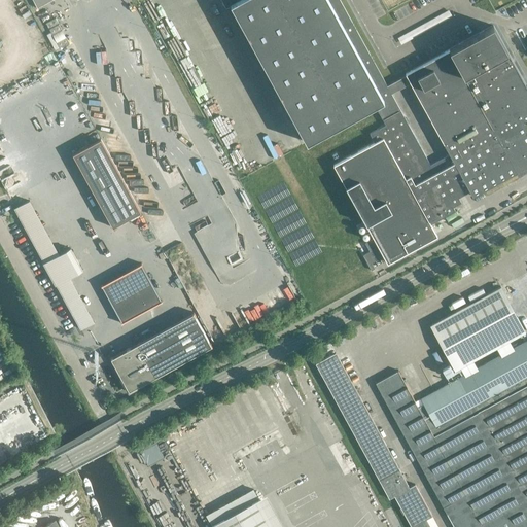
[(31,0),(36,8),(51,0),(31,0)]
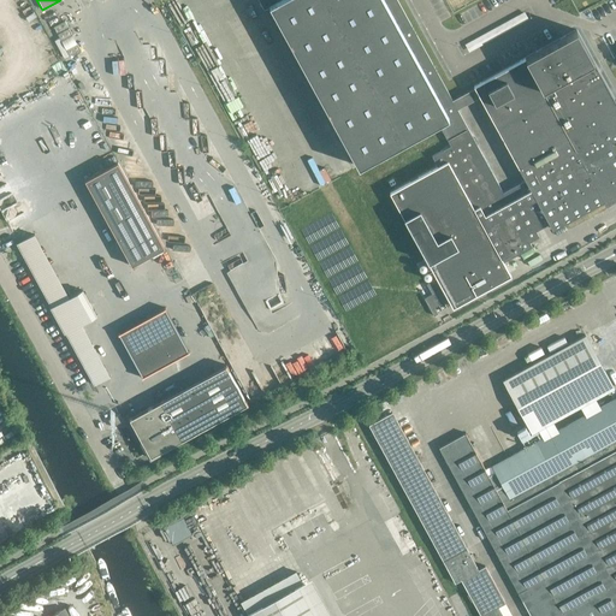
[(260,0),(265,7),(271,5),(304,66),(360,166),(439,123),(448,140),(468,128),(452,100),(419,40),(397,0),(260,0)]
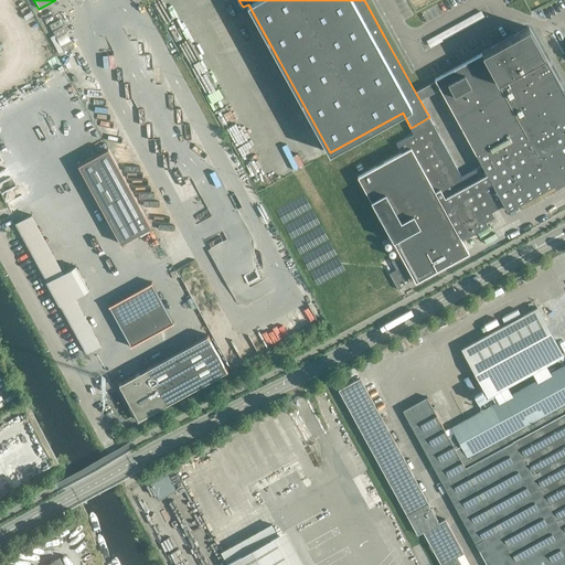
[(49,24),(52,30),(62,24),(59,20),(49,24)]
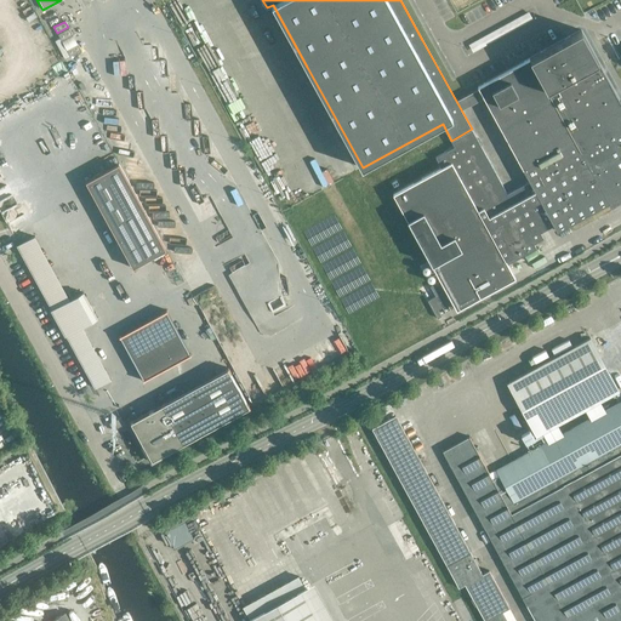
[(57,35),(69,57),(80,51),(68,29),(57,35)]
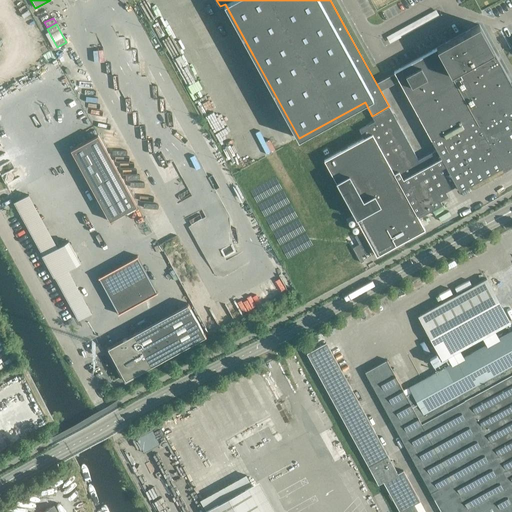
[(364,138),(325,160),(363,231),(355,235),(360,244),(353,247),(361,261),(375,253),(377,255),(425,228),(419,217),(442,205),(441,201),(449,197),(446,193),(457,186),(459,190),(511,161),(511,84),(479,25),(393,72),(394,73),(376,83),(389,106),(372,116),(375,121),(359,129),(364,138)]
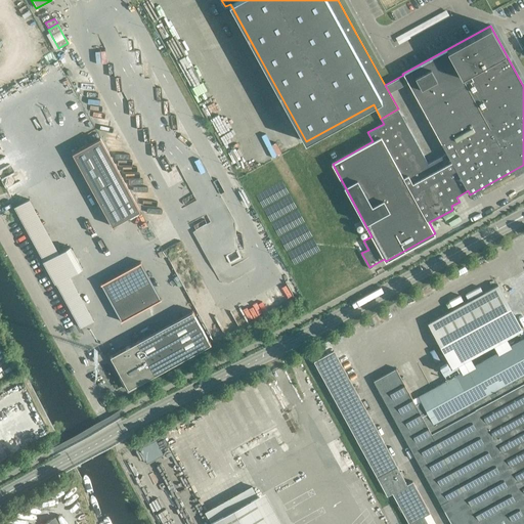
[(401,34),(403,38),(410,35),(407,30),(401,34)]
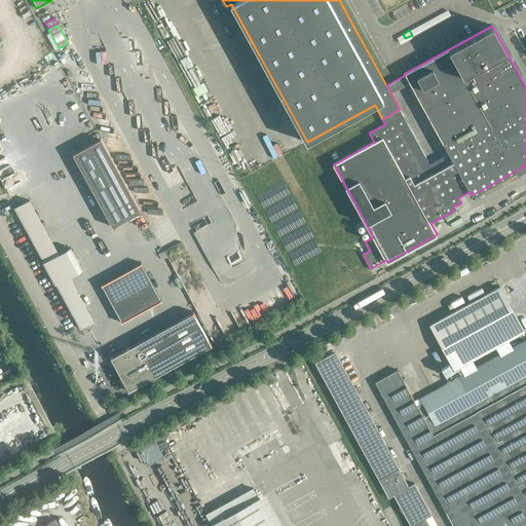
[(113,227),(141,212),(101,139),(73,154),(113,227)]
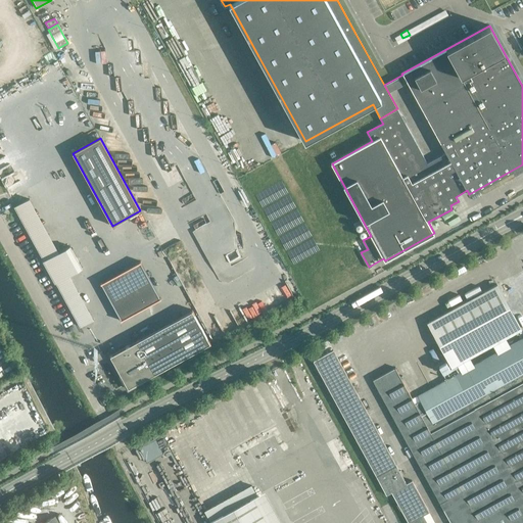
[(161,195),(154,196),(155,204),(148,205),(149,212),(163,210),(161,195)]
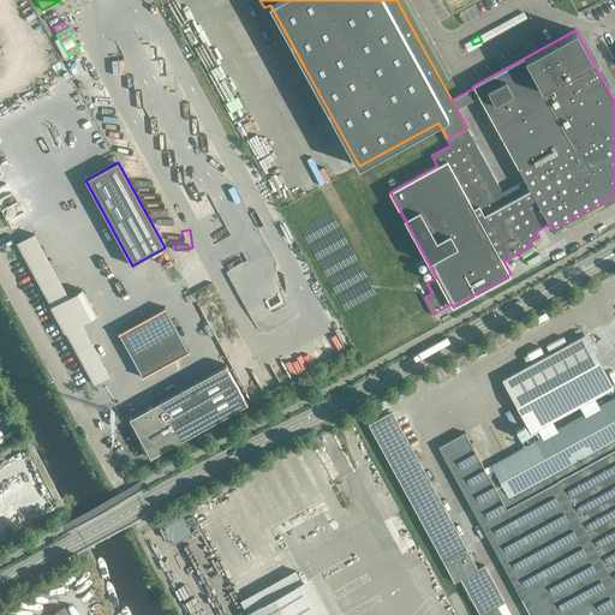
[(49,306),(64,333),(64,332),(65,332),(81,323),(96,315),(82,290),(69,297),(51,306),(49,306)]
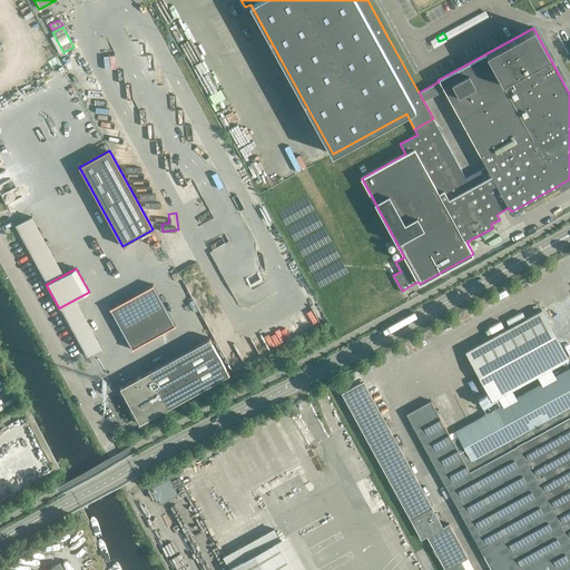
[(153,285),(109,308),(109,310),(110,310),(131,349),(130,349),(131,350),(175,326),(175,324),(174,325),(153,286),(154,286),(153,285)]
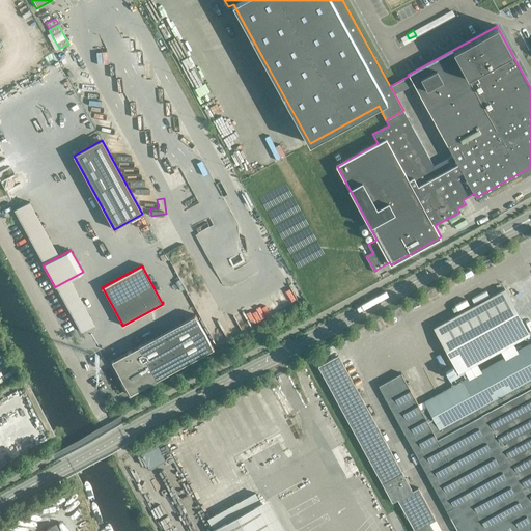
[(432,328),(457,373),(528,335),(503,289),(432,328)]
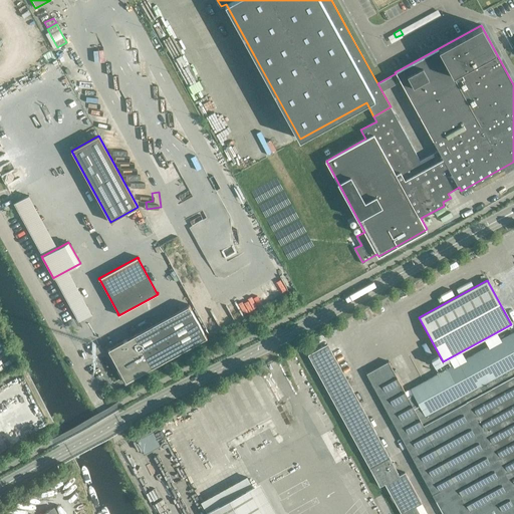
[(201,310),(213,304),(207,294),(196,299),(201,310)]
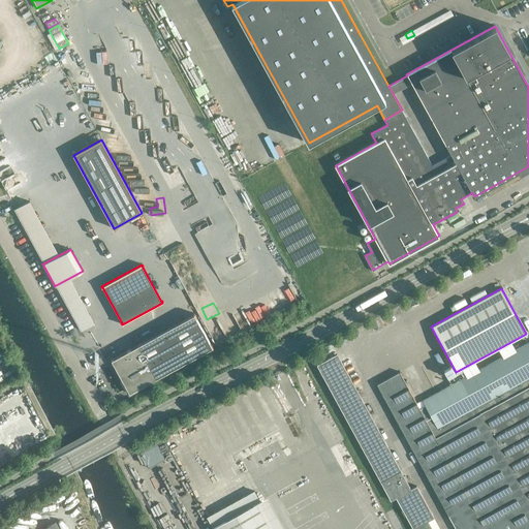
[(110,360),(129,394),(213,348),(210,343),(210,344),(195,318),(196,318),(194,313),(136,345),(138,348),(132,352),(130,349),(113,359),(110,360)]
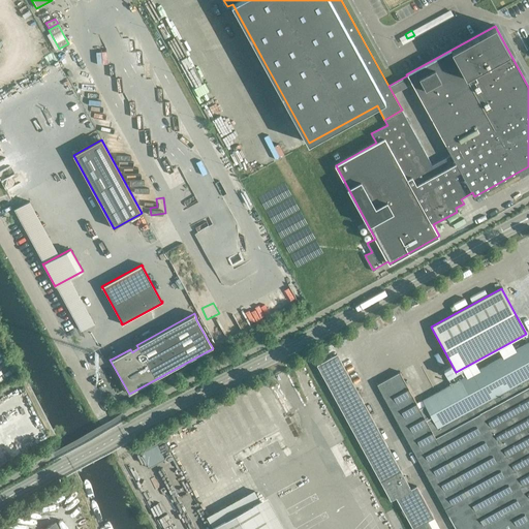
[(227,319),(234,330),(243,325),(237,314),(227,319)]
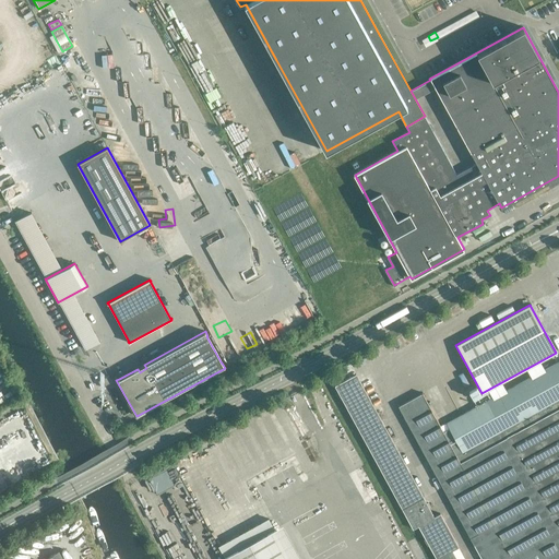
[(439,427),(420,393),(396,406),(479,558),(558,558),(558,533),(506,437),(501,429),(558,396),(558,360),(447,423),(450,429),(443,433),(439,427)]
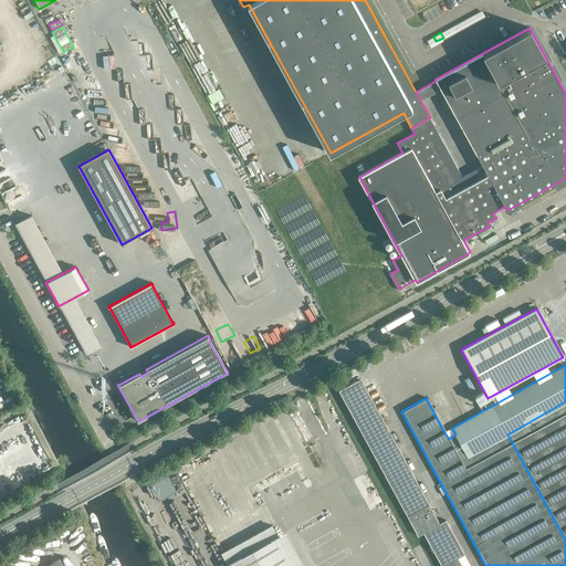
[(438,523),(359,378),(338,389),(418,536),(423,533),(441,565),(461,565),(457,557),(464,554),(446,520),(438,523)]
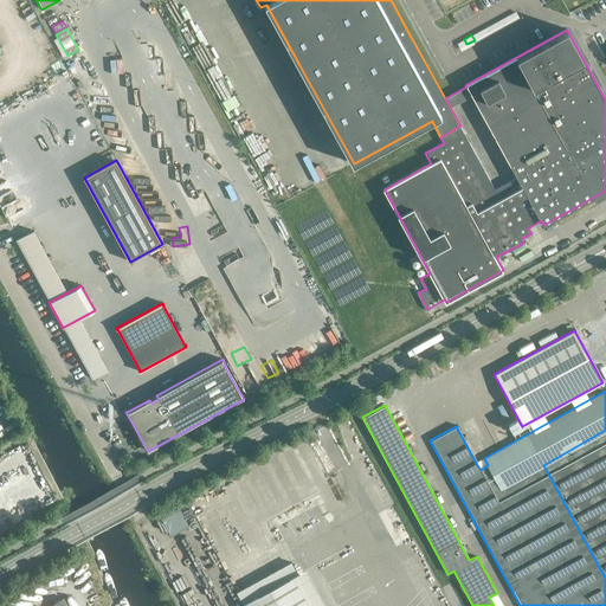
[(107,413),(109,419),(120,414),(116,407),(107,413)]
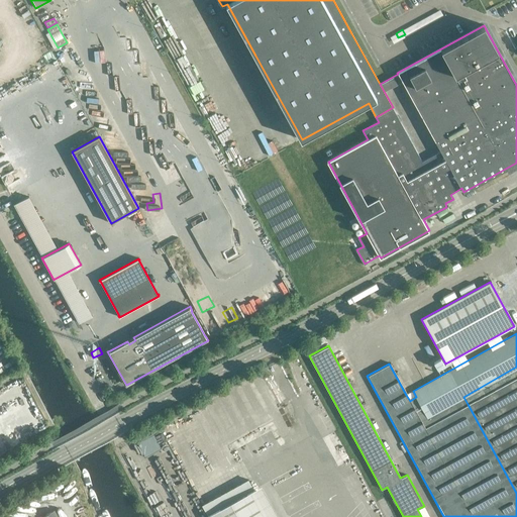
[(516,493),(516,367),(463,397),(468,404),(516,493)]
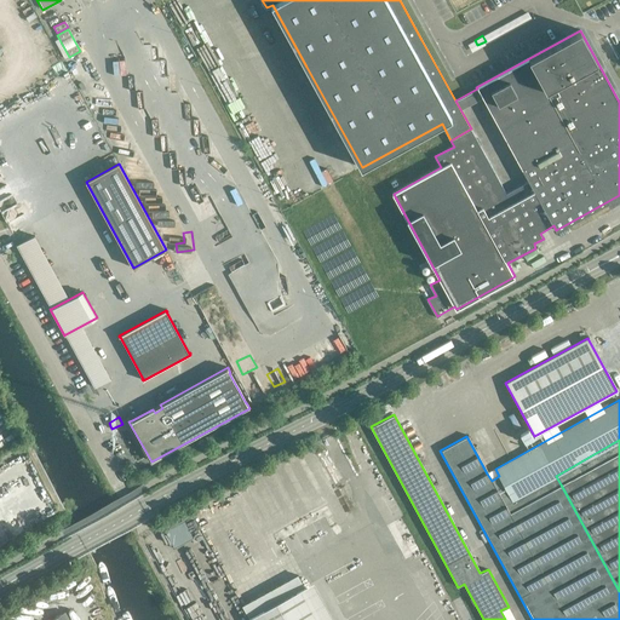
[(12,470),(16,476),(32,466),(27,459),(12,470)]
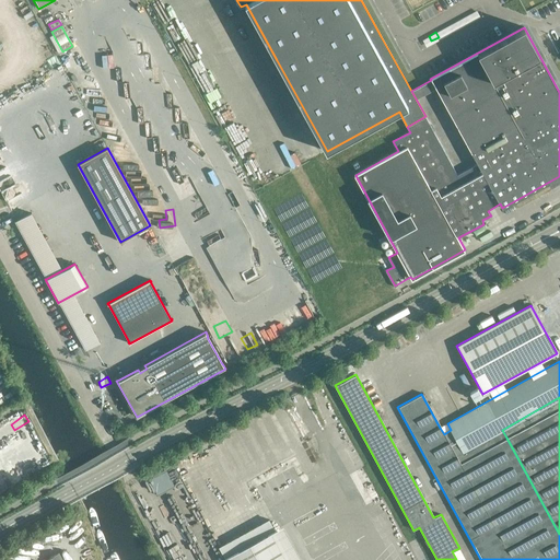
[(22,436),(13,443),(18,448),(26,443),(22,436)]
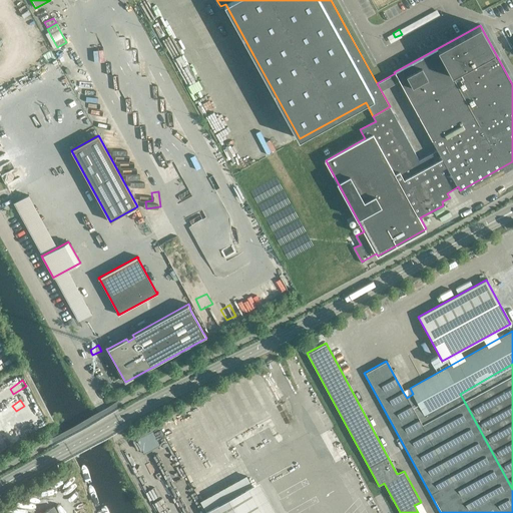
[(266,512),(251,486),(205,511),(206,512),(266,512)]
